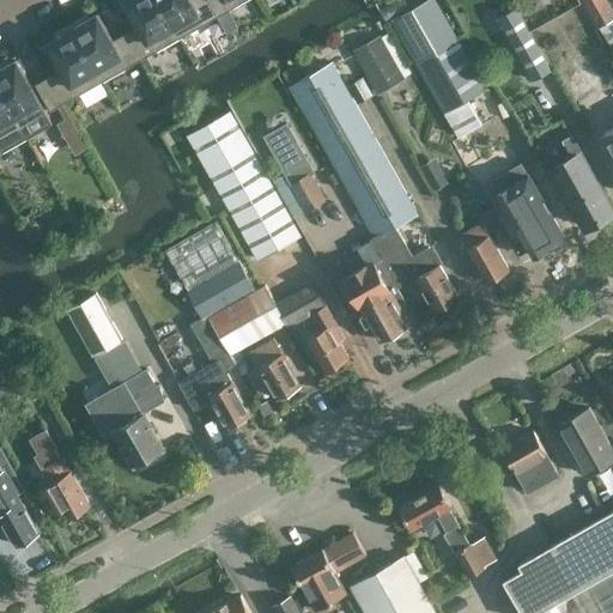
[(125,0),(139,25),(126,32),(141,59),(180,37),(158,0),(125,0)]
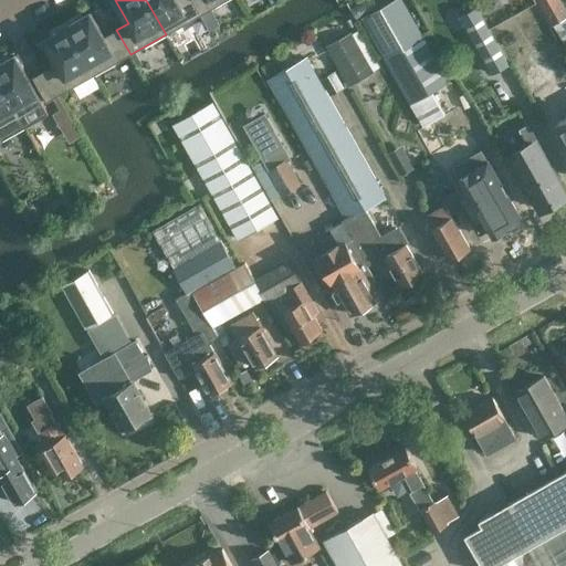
[(201,14),(192,0),(146,0),(166,34),(201,14)]
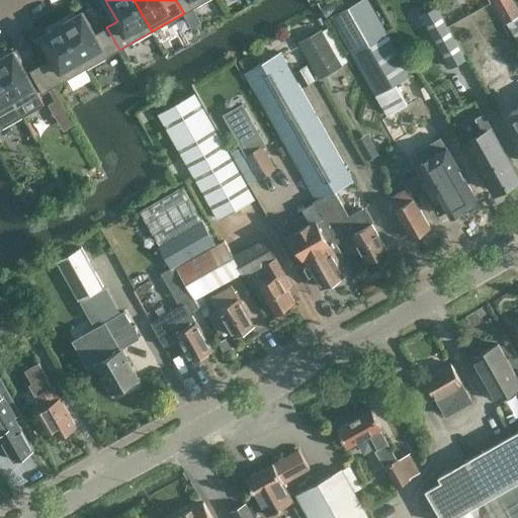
[(176,0),(184,13),(206,0),(176,0)]
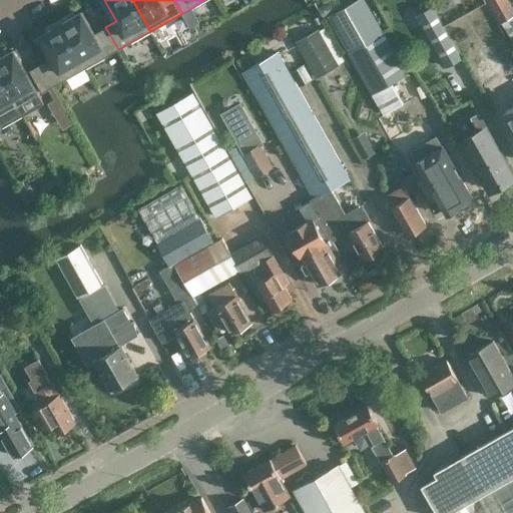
[(372,94),(391,83),(407,74),(364,0),(355,0),(328,16),(372,94)]
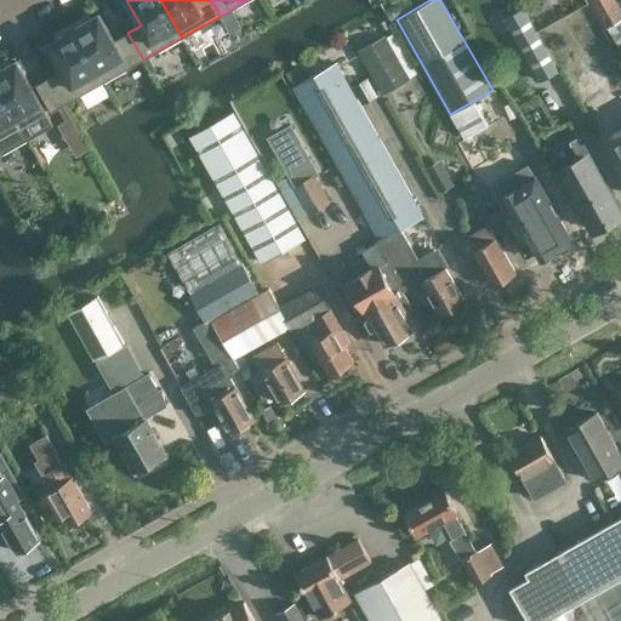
[(620,18),(620,13),(613,0),(591,0),(607,28),(620,18)]
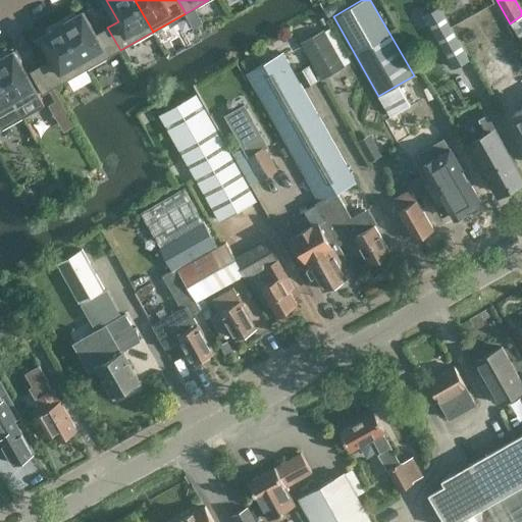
[(469,59),(439,6),(425,13),(455,67),(469,59)]
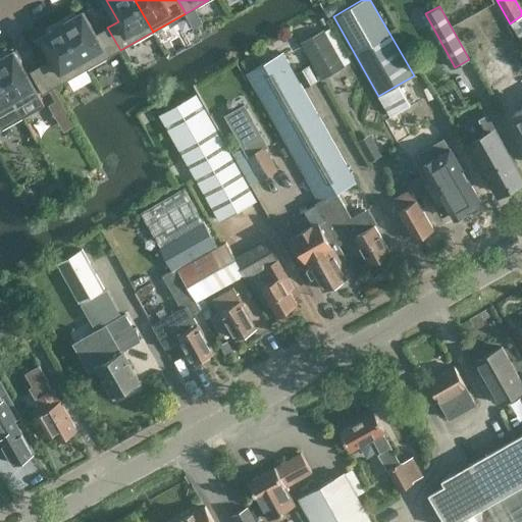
[(88,68),(120,50),(107,28),(96,34),(84,11),(76,15),(74,12),(60,20),(88,68)]
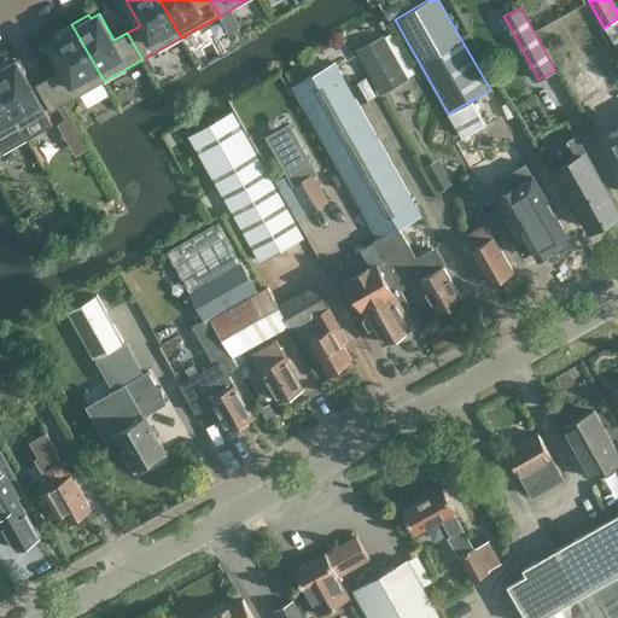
[(63,69),(50,76),(65,103),(104,81),(71,24),(54,34),(57,38),(48,42),(63,69)]
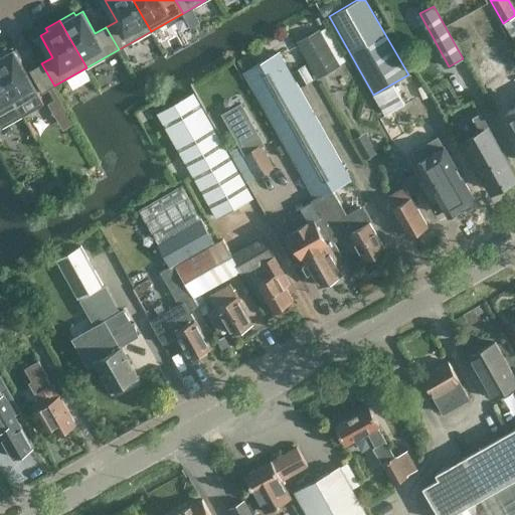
[(339,65),(319,29),(298,41),(318,77),(339,65)]
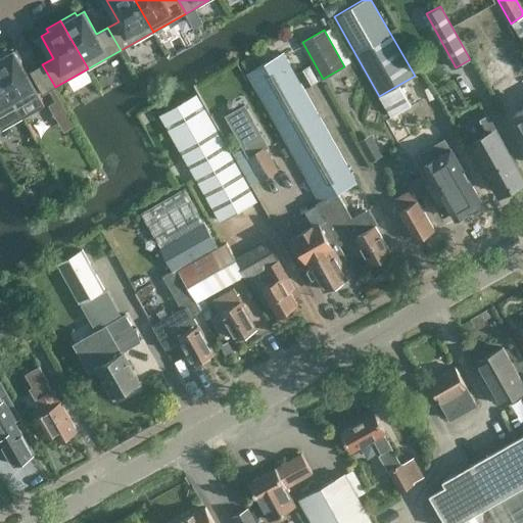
[(482,57),(500,87),(522,73),(522,54),(514,39),(482,57)]
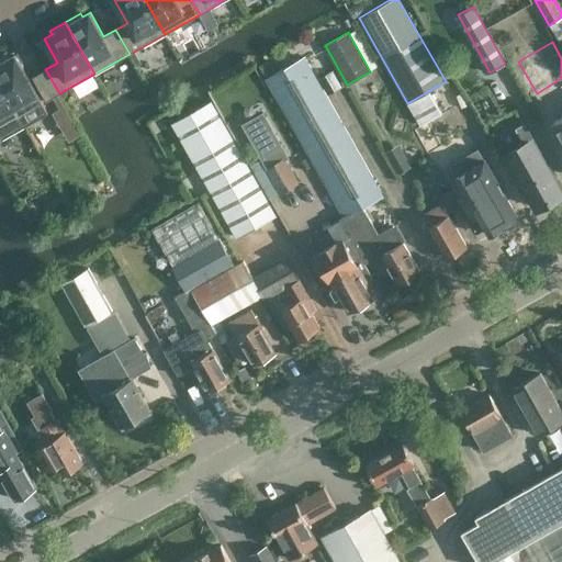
[(6,55),(0,57),(0,81),(25,126),(48,113),(15,55),(8,59),(6,55)]
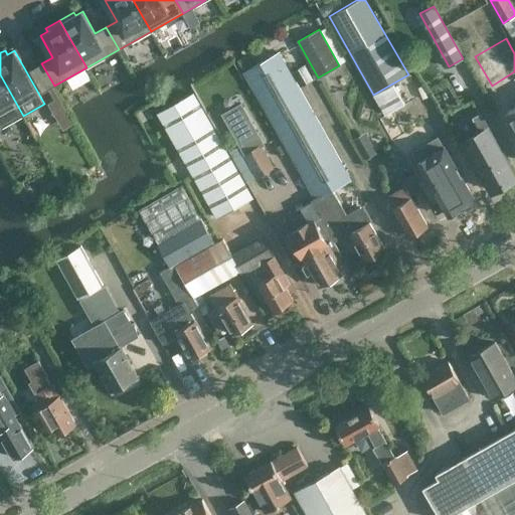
[(318,197),(331,189),(352,177),(278,51),(244,71),(318,196),(318,197)]
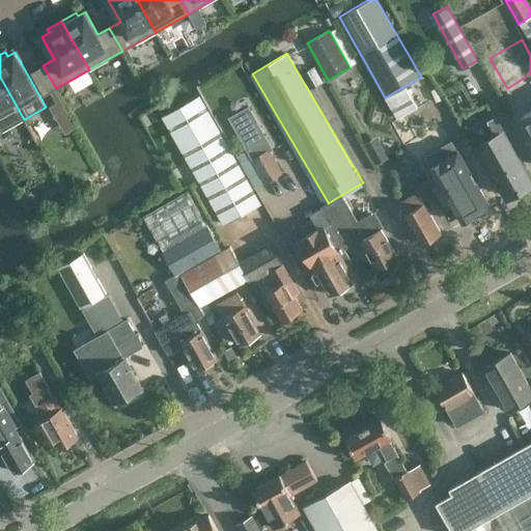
[(31,73),(44,95),(56,88),(43,65),(31,73)]
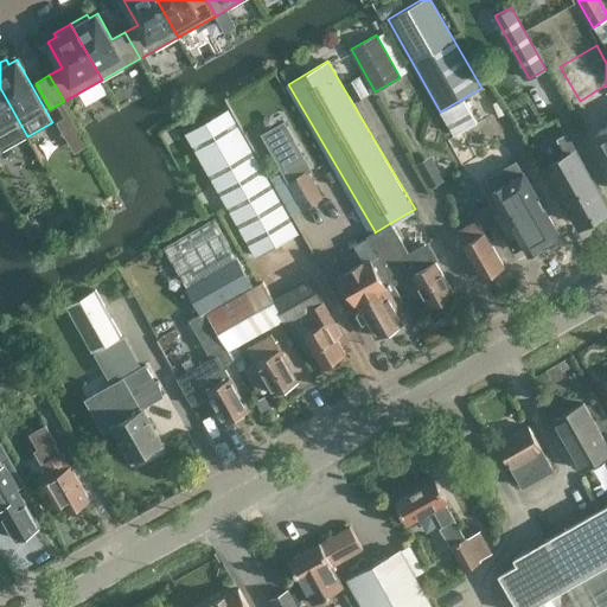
[(27,136),(0,88),(0,146),(2,151),(27,136)]
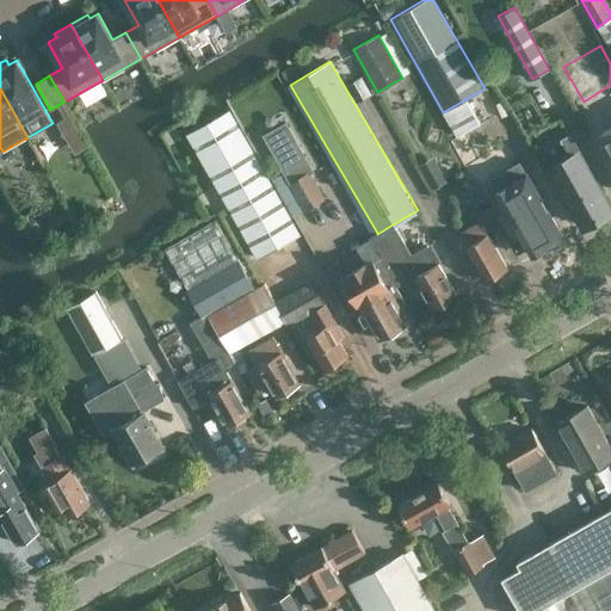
[(480,124),(466,99),(443,112),(442,112),(442,113),(456,137),(480,124)]
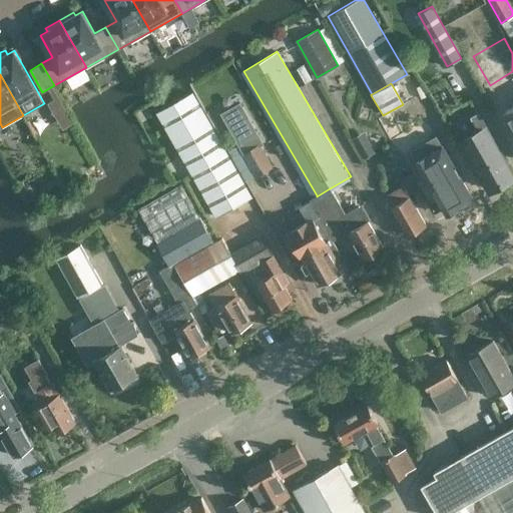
[(216,216),(251,196),(193,94),(158,113),(216,216)]
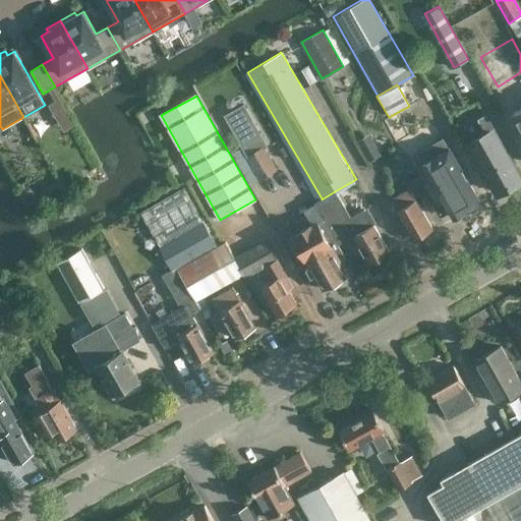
[(498,191),(520,178),(501,142),(503,141),(486,113),(477,118),(485,133),(470,142),(498,191)]
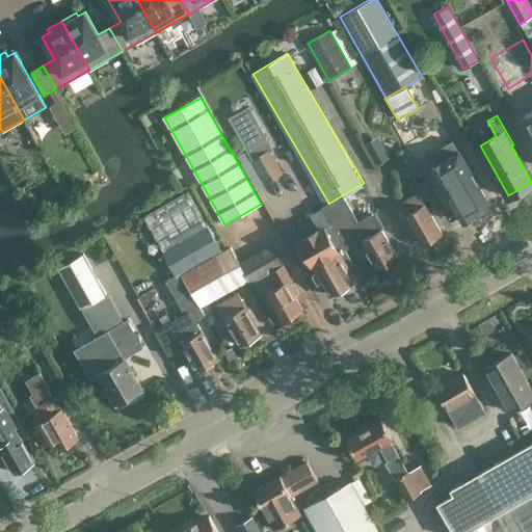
[(452,139),(425,155),(444,187),(442,187),(443,189),(444,188),(450,198),(449,200),(450,201),(451,200),(463,220),(475,213),(489,205),(476,181),(478,181),(477,180),(476,180),(472,173),(473,173),(473,170),(471,171),(452,139)]
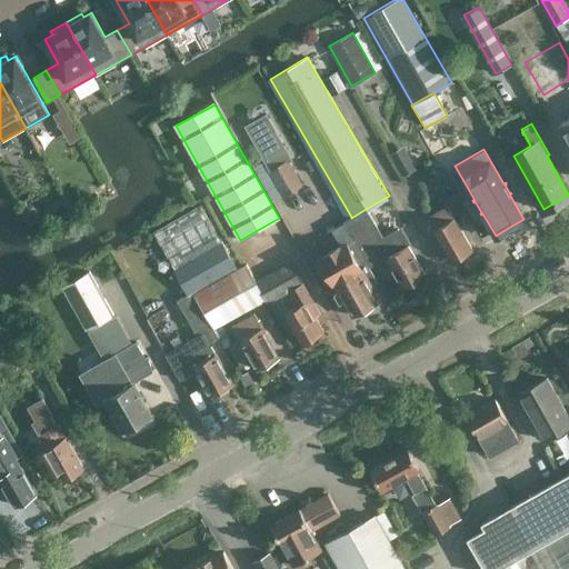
[(271,170),(283,193),(301,183),(289,160),(271,170)]
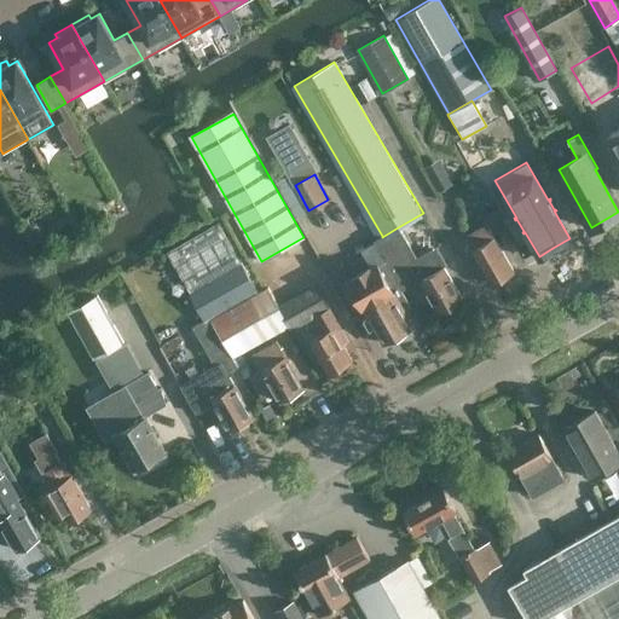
[(166,250),(190,293),(191,293),(242,264),(243,262),(219,221),(166,250)]
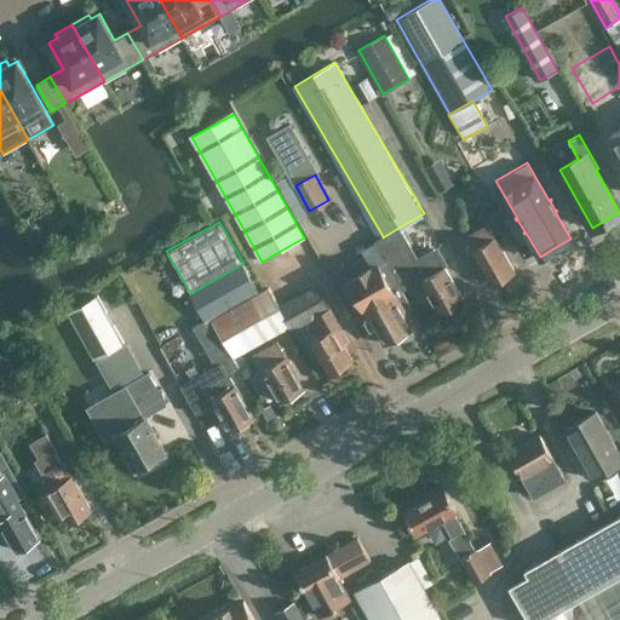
[(474,251),(492,283),(515,271),(495,239),(487,225),(466,237),(474,251)]
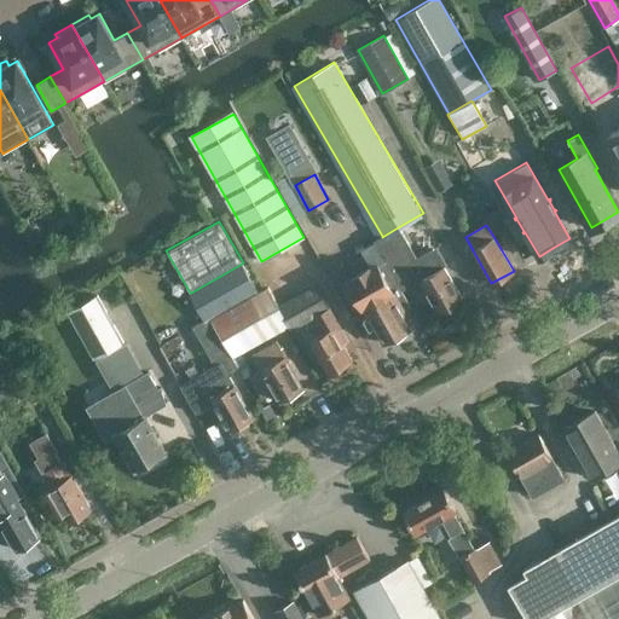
[(462,299),(443,267),(432,248),(415,258),(398,227),(382,237),(382,236),(379,238),(389,258),(382,262),(399,291),(421,279),(440,312),(462,299)]
